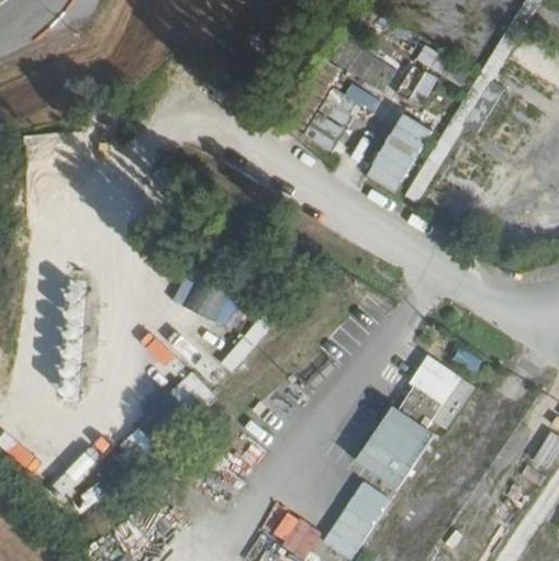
[(539,126),(558,92),(558,64),(505,33),(491,58),(502,66),(492,83),(514,97),(507,108),(539,126)]
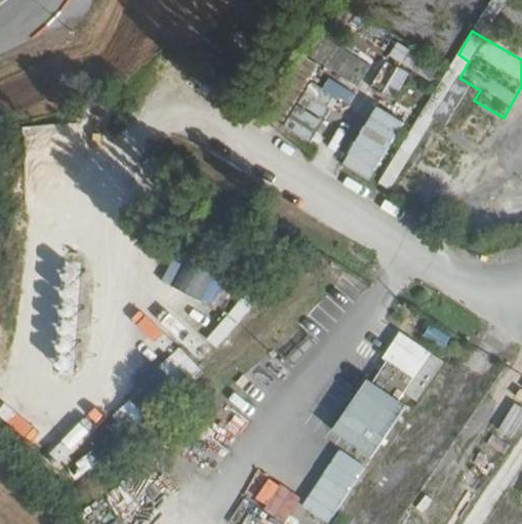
[(363,85),(373,63),(316,36),(306,59),(363,85)]
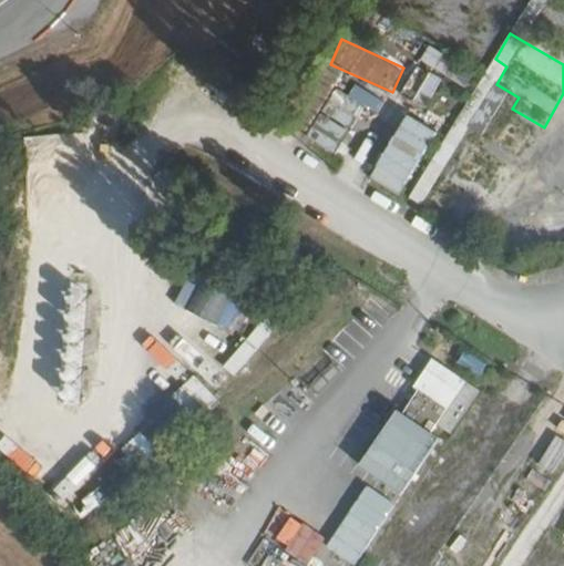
[(427,47),(420,62),(444,72),(451,55),(427,47)]
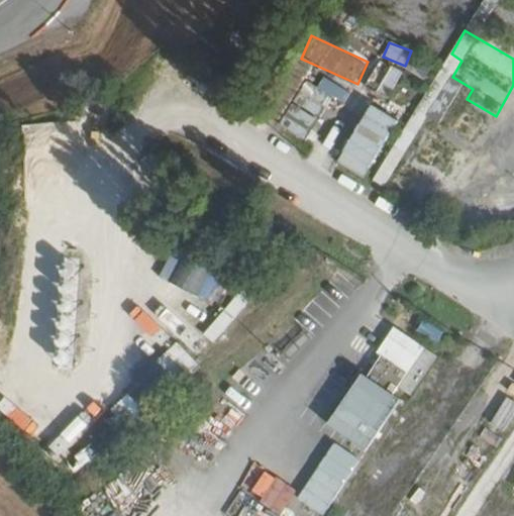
[(390,100),(403,72),(389,66),(377,94),(390,100)]
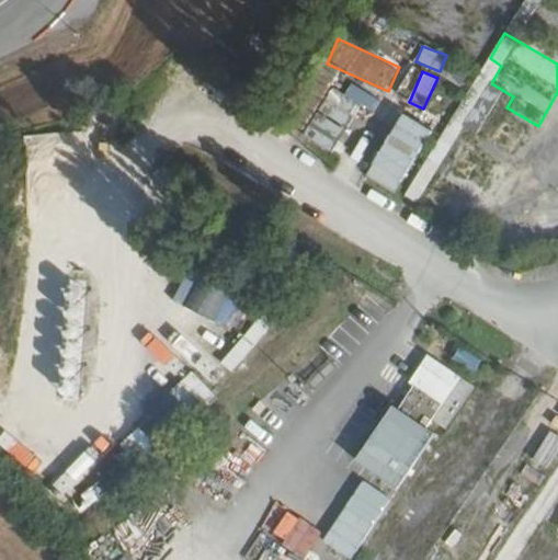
[(331,153),(362,105),(331,87),(302,135),(331,153)]
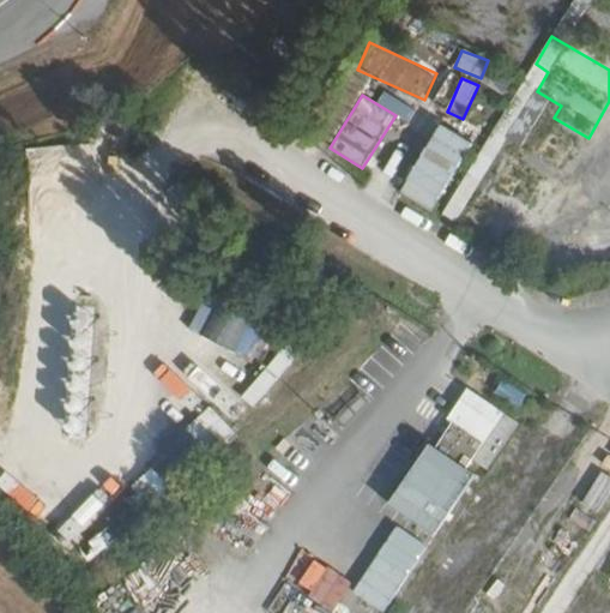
[(537,119),(519,146),(561,173),(578,144),(537,119)]
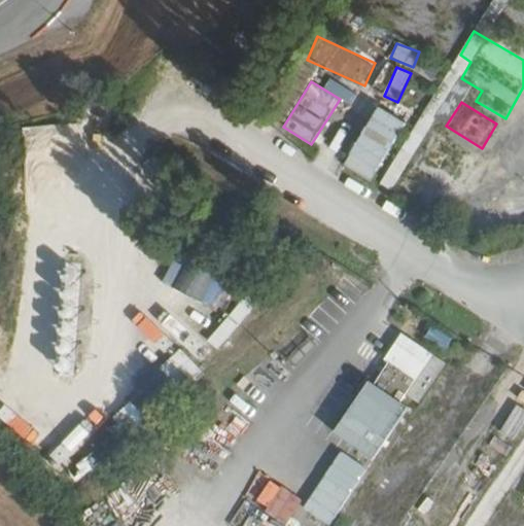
[(374,181),(405,121),(374,105),(343,165),(374,181)]
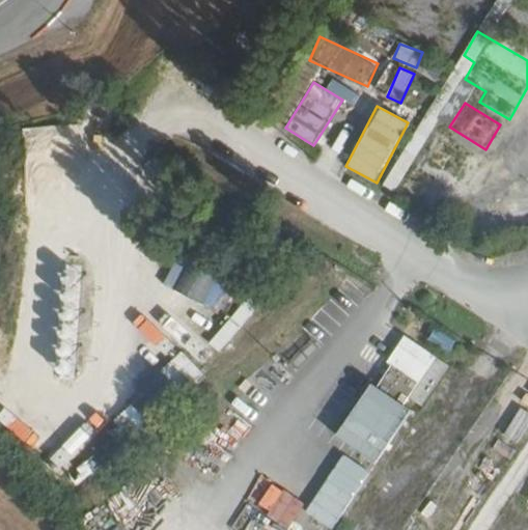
[(394,186),(421,212),(449,183),(453,187),(476,162),(445,132),(394,186)]
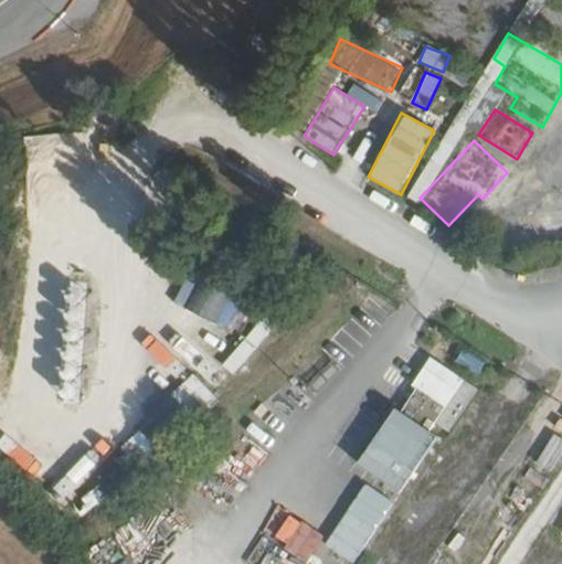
[(561,221),(497,232),(499,249),(561,240),(561,221)]
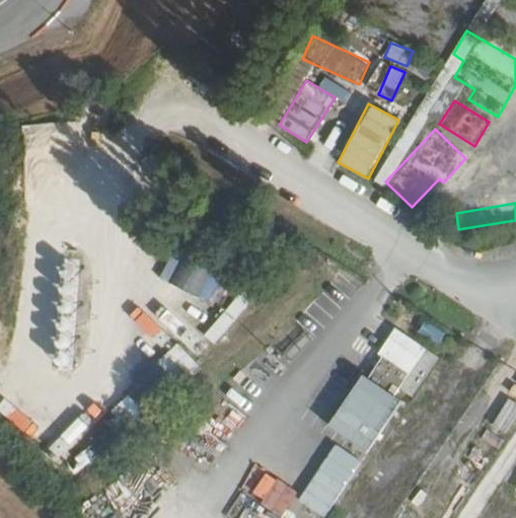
[(394,411),(416,424),(437,388),(441,390),(455,365),(393,328),(365,376),(358,372),(324,428),(368,454),(394,411)]
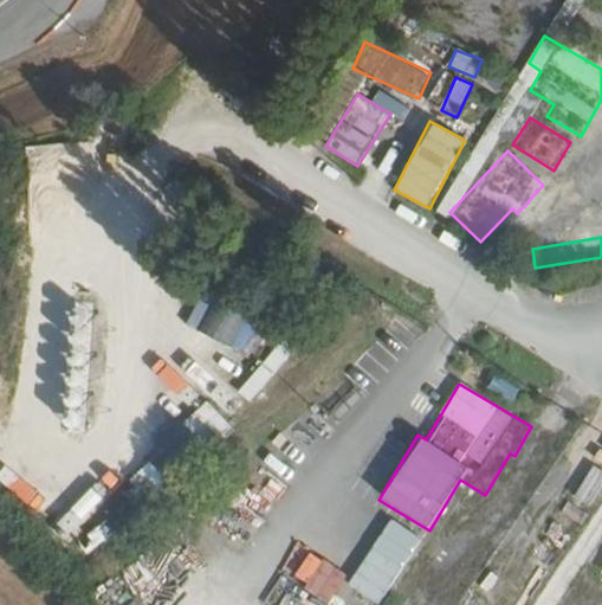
[(206,454),(232,426),(205,401),(179,429),(206,454)]
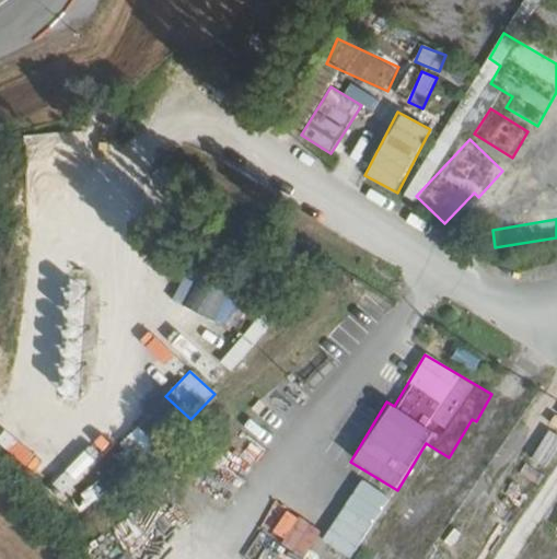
[(405,498),(427,510),(443,479),(421,467),(405,498)]
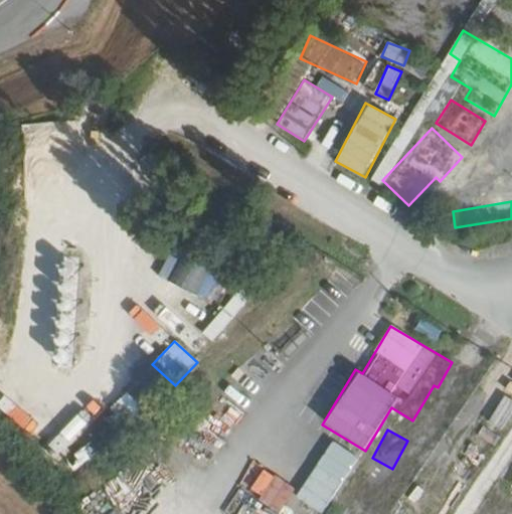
[(311,499),(264,470),(248,494),(281,513),(297,513),(307,498),(325,510),(360,454),(334,437),(307,480),(318,487),(311,499)]
